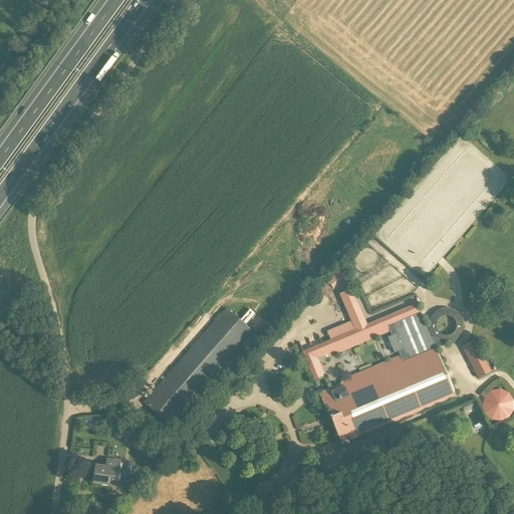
[(324,277),(333,286),(347,273),(339,264),(324,277)]
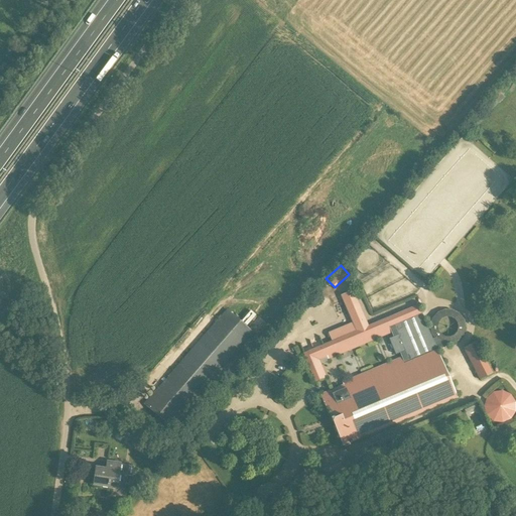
[(320,393),(319,394),(332,422),(333,422),(343,446),(457,398),(436,351),(444,348),(449,344),(450,345),(458,343),(463,336),(466,329),(464,320),(460,314),(453,310),(444,310),(437,313),(431,319),(429,327),(431,335),(434,339),(432,340),(418,305),(368,327),(353,290),(341,295),(353,324),(356,332),(342,338),(332,342),(303,354),(315,384),(327,379),(318,361),(396,329),(410,362),(324,398),(320,393)]
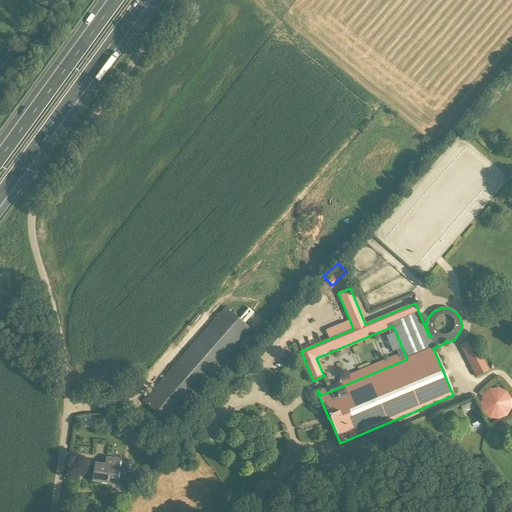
[(251,331),(225,308),(143,402),(169,424),(251,331)]
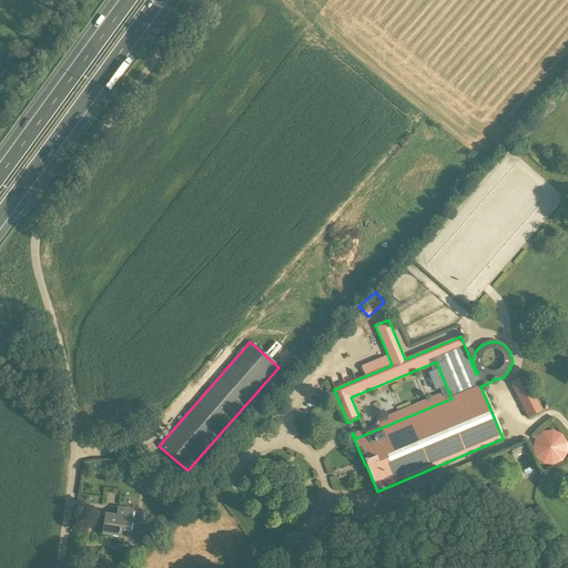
[(365,376),(376,372),(373,363),(362,367),(365,376)]
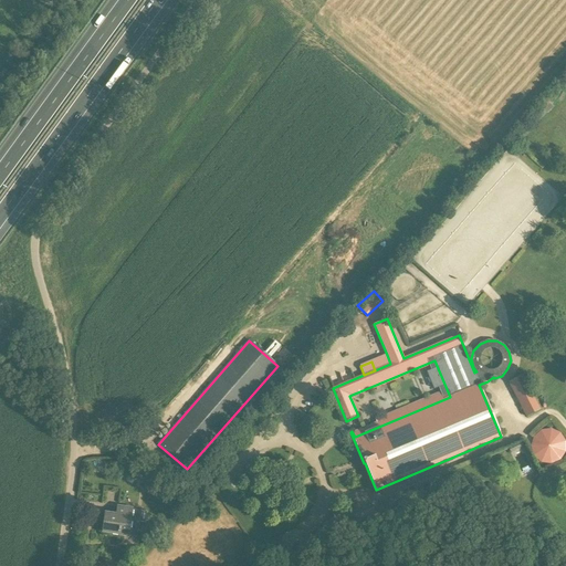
[(509,383),(526,417),(540,410),(523,376),(509,383)]
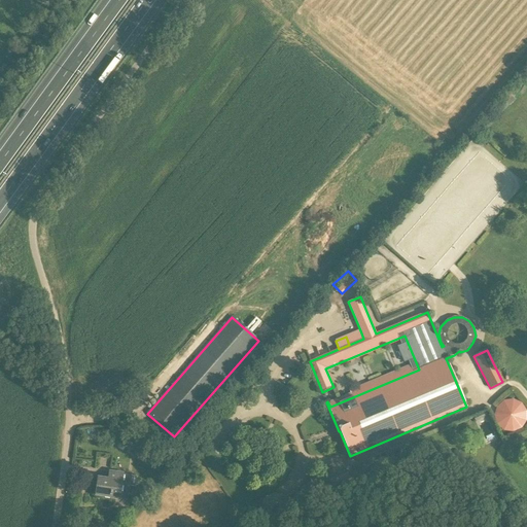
[(503,400),(496,408),(494,416),(496,425),(503,431),(513,433),(522,429),(526,421),(526,417),(526,411),(522,403),(513,399),(503,400)]
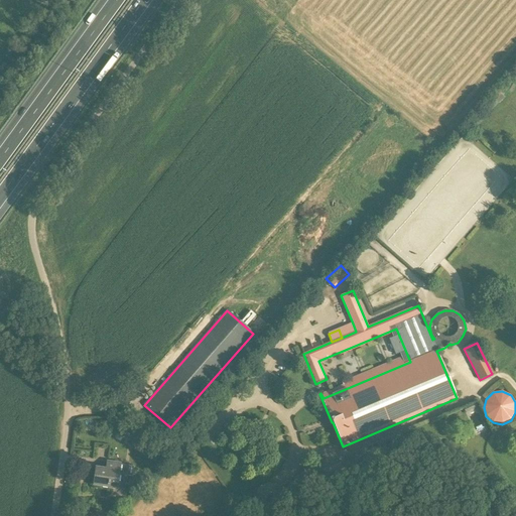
[(476,435),(486,432),(482,416),(471,419),(476,435)]
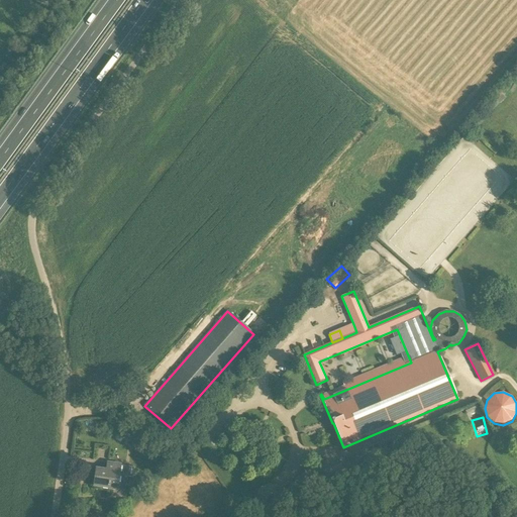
[(124,439),(131,445),(135,440),(128,434),(124,439)]
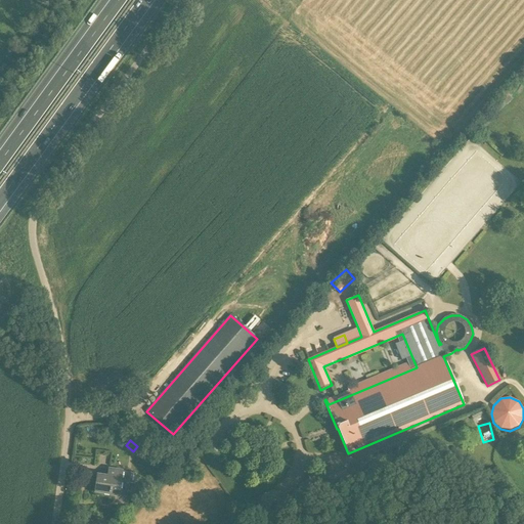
[(454,456),(445,451),(440,447),(436,454),(450,463),(453,457),(454,456)]
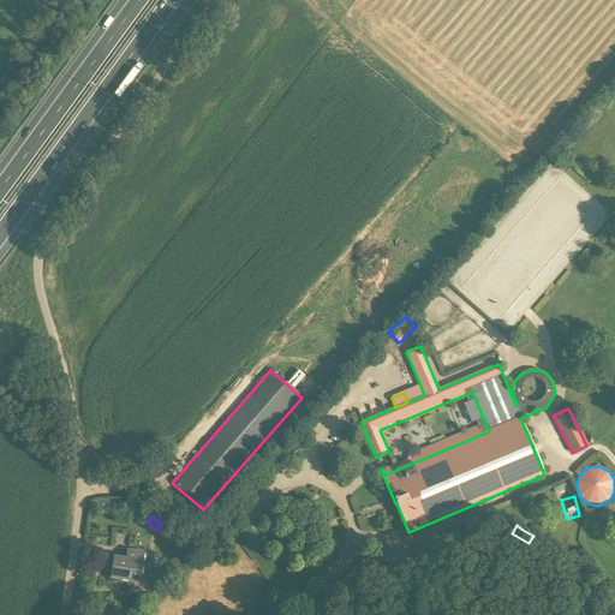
[(112,579),(139,583),(149,584),(153,555),(143,554),(127,551),(126,560),(114,559),(112,579)]
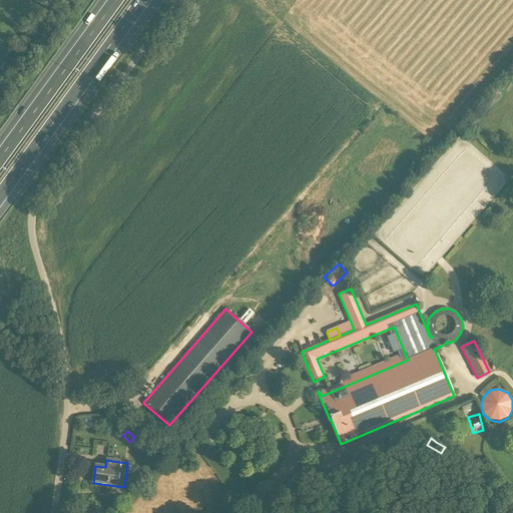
[(94,512),(97,499),(87,497),(84,512),(94,512)]
